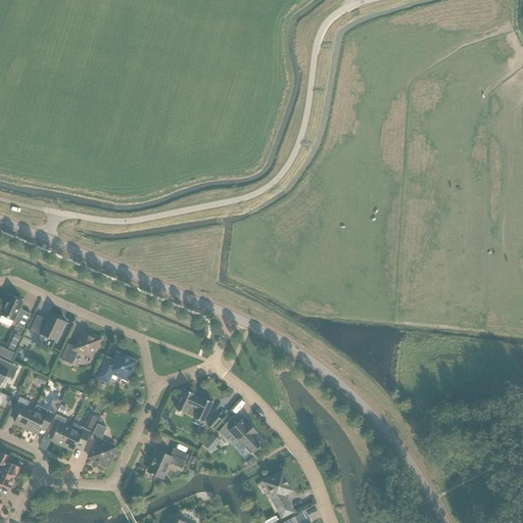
[(22,302),(10,296),(1,315),(14,321),(18,323),(17,326),(24,329),(31,314),(19,308),(22,302)]
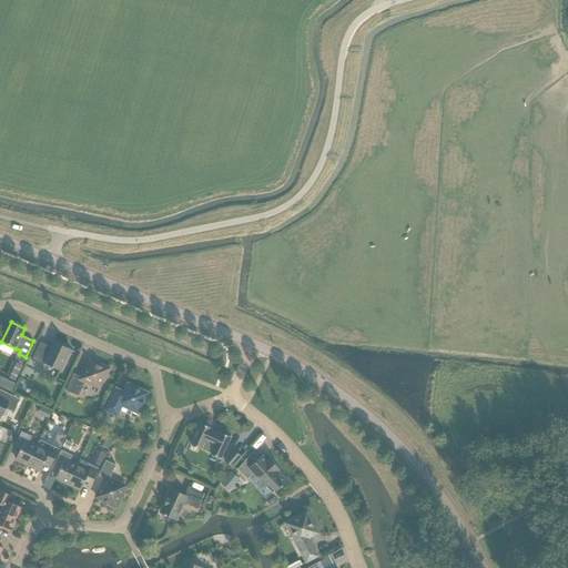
[(60,371),(70,350),(53,342),(51,347),(40,342),(32,359),(43,365),(44,363),(60,371)]
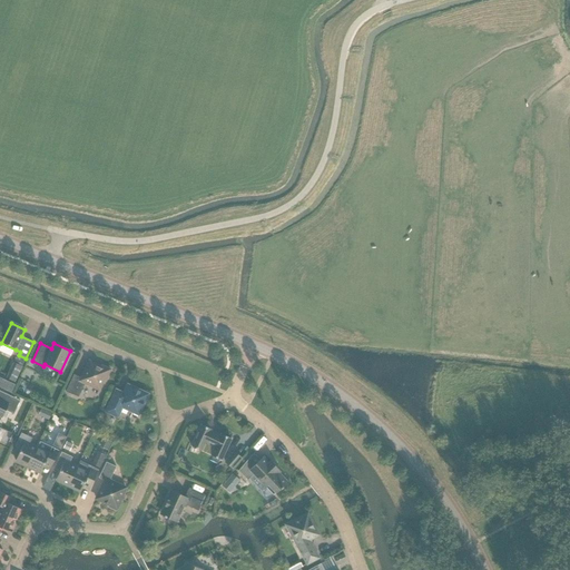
[(106,380),(110,370),(101,365),(101,366),(89,361),(81,377),(74,374),(66,392),(78,397),(85,384),(100,391),(105,380),(106,380)]
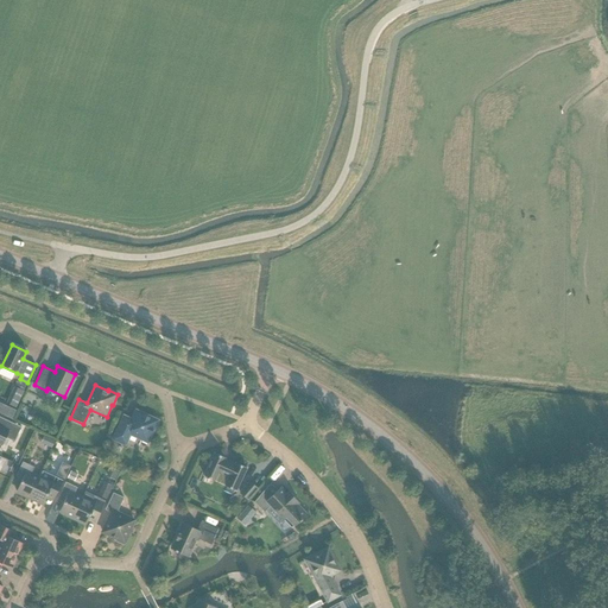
[(16,407),(24,391),(14,386),(6,403),(16,407)]
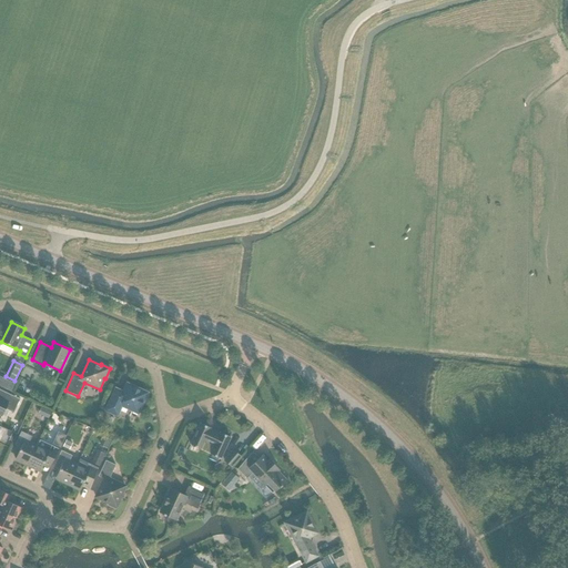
[(138,414),(148,393),(127,384),(123,392),(115,387),(104,411),(118,416),(122,406),(138,414)]
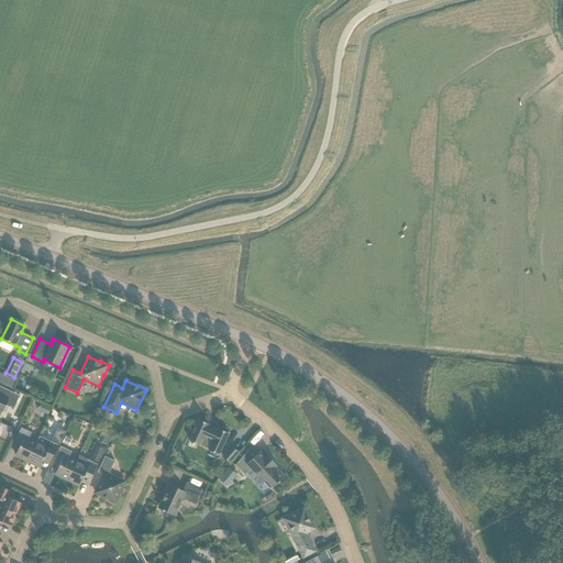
[(13,409),(20,396),(0,386),(0,411),(2,412),(6,405),(13,409)]
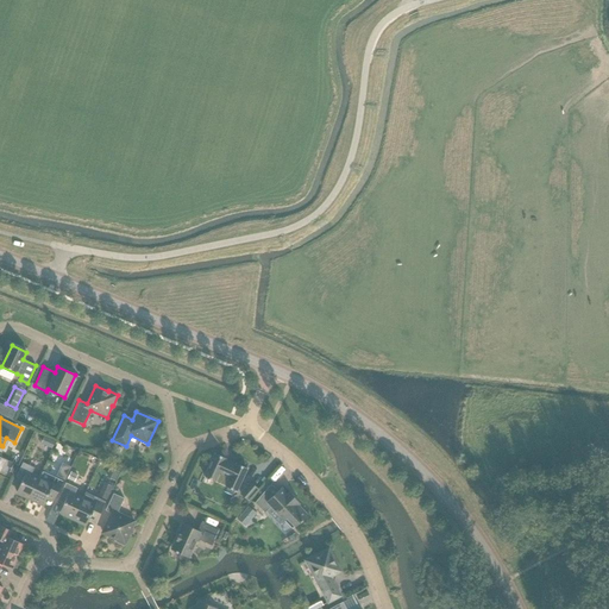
[(55,441),(44,437),(41,444),(52,450),(55,441)]
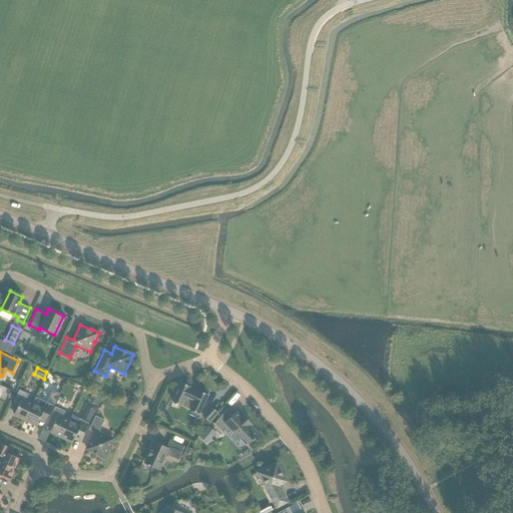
[(190,387),(181,382),(172,401),(181,406),(185,398),(193,402),(189,410),(199,414),(208,395),(198,391),(197,393),(189,389),(190,387)]
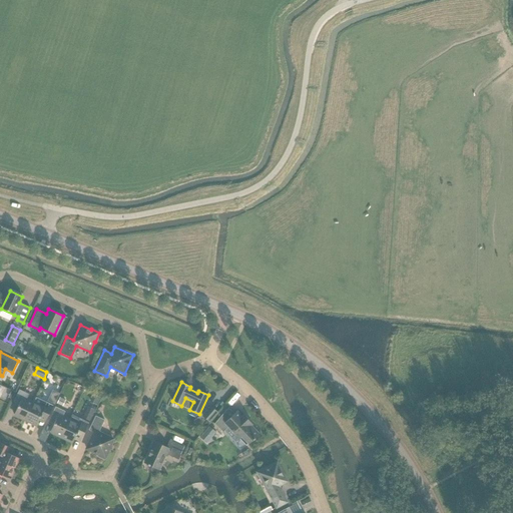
[(14,415),(25,420),(33,403),(26,400),(29,394),(19,390),(14,401),(20,403),(14,415)]
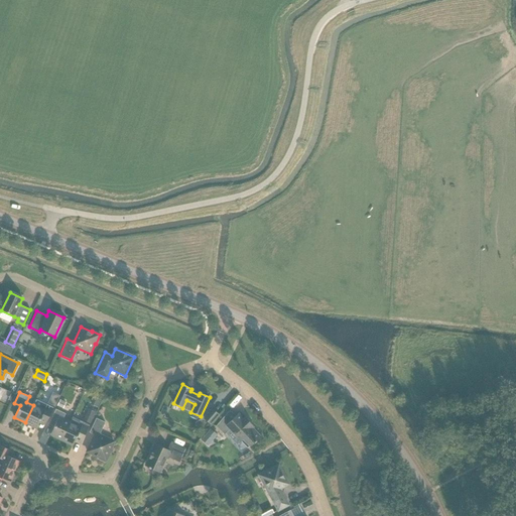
[(59,397),(52,393),(48,401),(56,405),(59,397)]
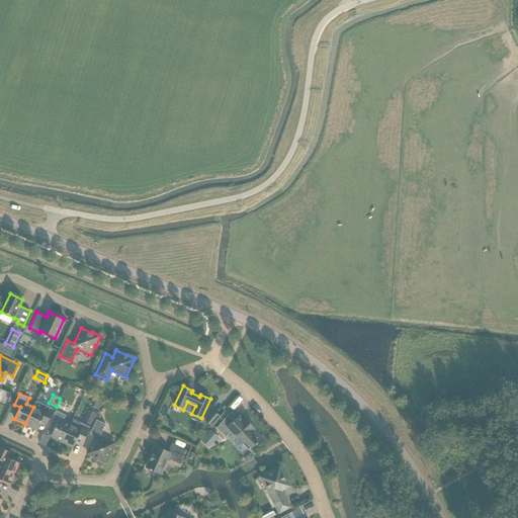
[(36,402),(33,407),(25,424),(36,429),(39,424),(45,427),(53,410),(36,402)]
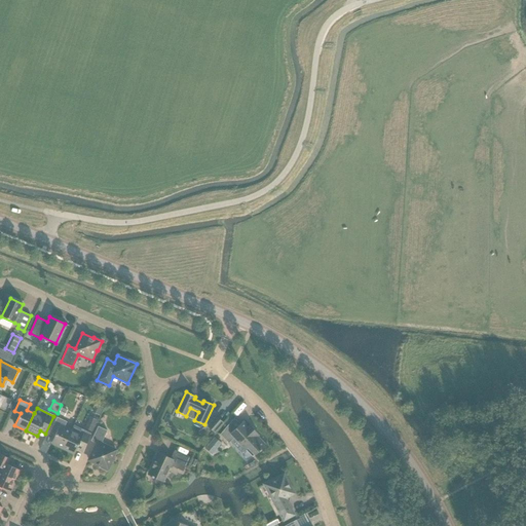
[(67,410),(62,408),(59,414),(65,417),(67,410)]
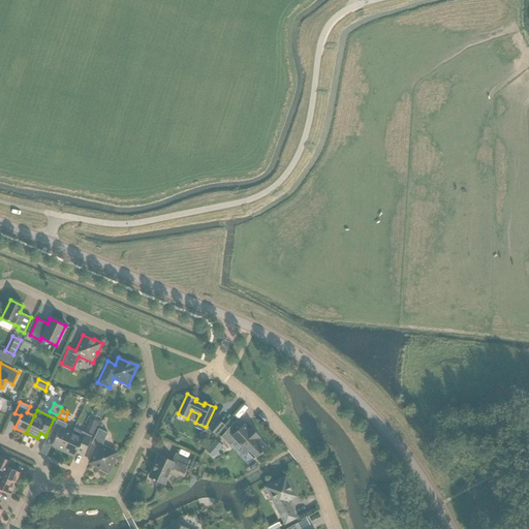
[(63,450),(71,433),(65,430),(67,425),(57,419),(52,431),(58,433),(52,445),(63,450)]
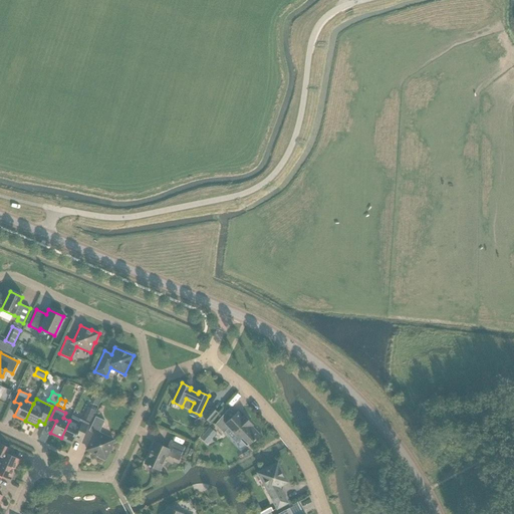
[(95,411),(88,408),(82,419),(90,423),(95,411)]
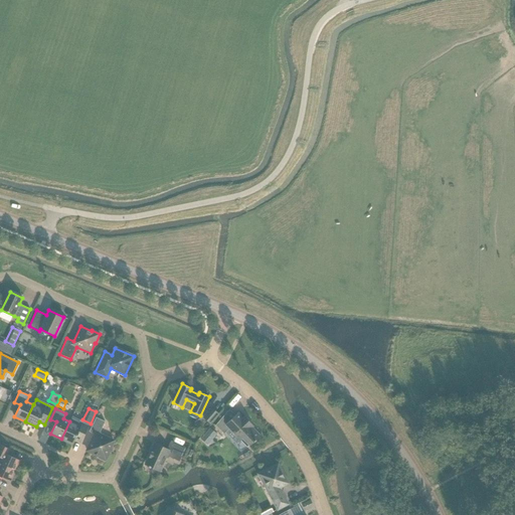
[(217,413),(211,408),(203,417),(210,422),(217,413)]
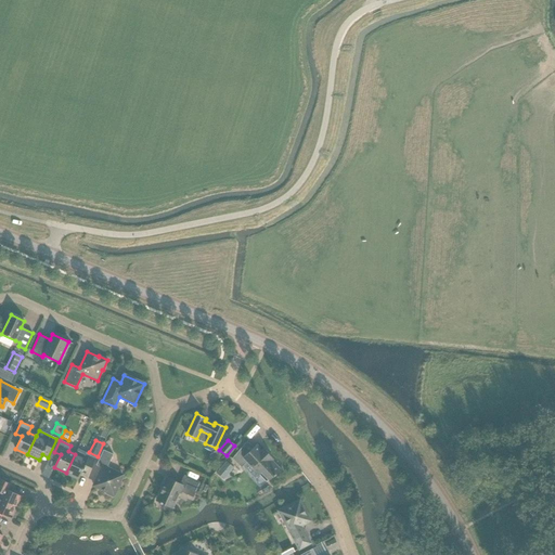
[(254,448),(247,441),(232,459),(241,467),(247,462),(266,482),(273,476),(274,476),(275,475),(275,474),(280,469),(272,461),(273,460),(263,449),(262,450),(257,444),(254,448)]
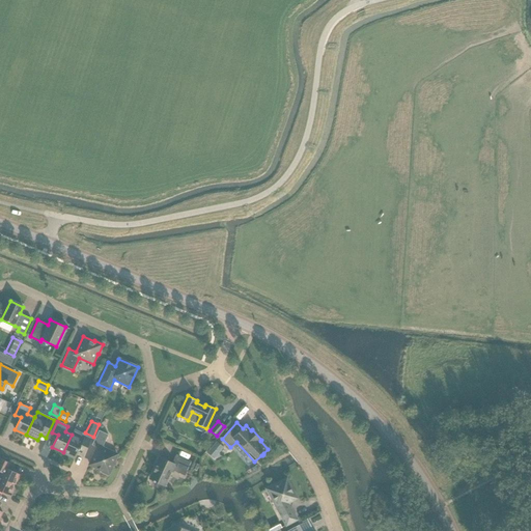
[(72,435),(63,452),(75,457),(77,454),(83,456),(91,438),(75,429),(72,435)]
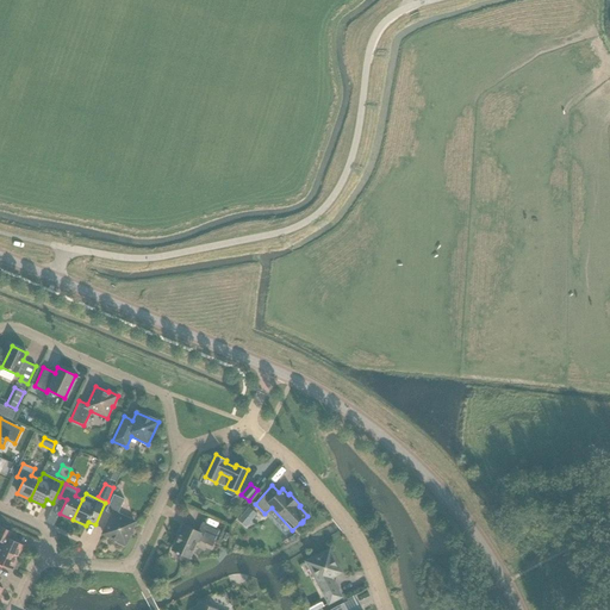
[(117,515),(124,499),(113,495),(106,511),(112,515),(103,534),(118,541),(117,542),(125,546),(130,537),(128,537),(135,522),(117,515)]
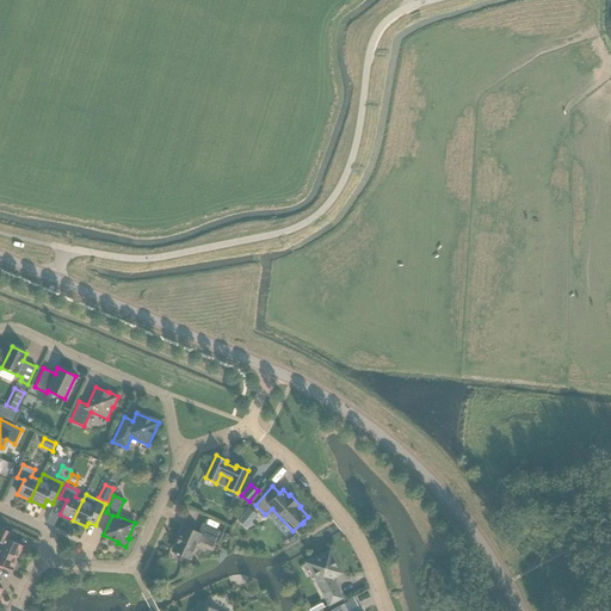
[(244,514),(252,522),(258,514),(250,508),(244,514)]
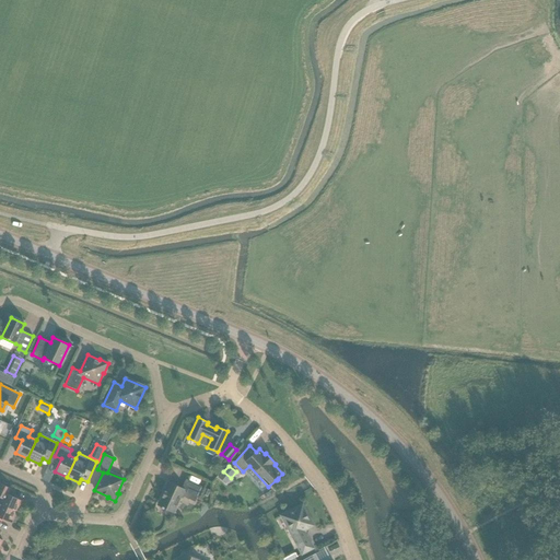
[(201,487),(186,479),(182,489),(167,482),(163,492),(164,492),(159,505),(162,506),(161,508),(163,509),(163,508),(173,512),(181,498),(183,499),(184,497),(190,500),(191,498),(196,500),(201,487)]
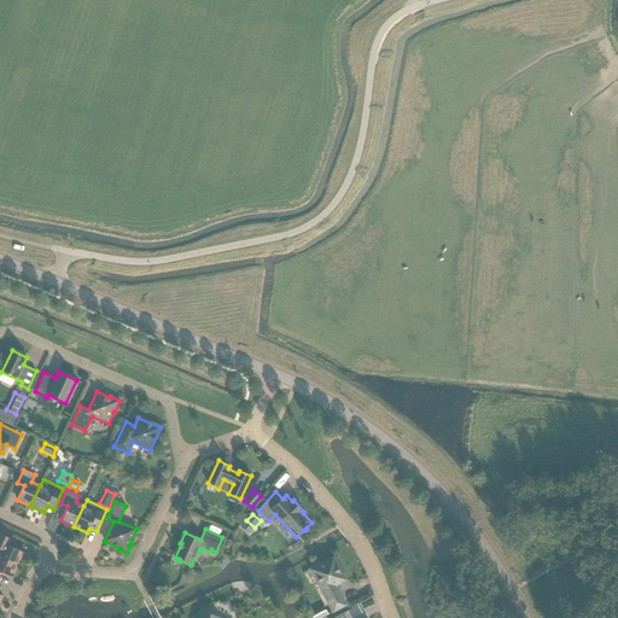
[(248,534),(235,532),(234,542),(248,543),(248,534)]
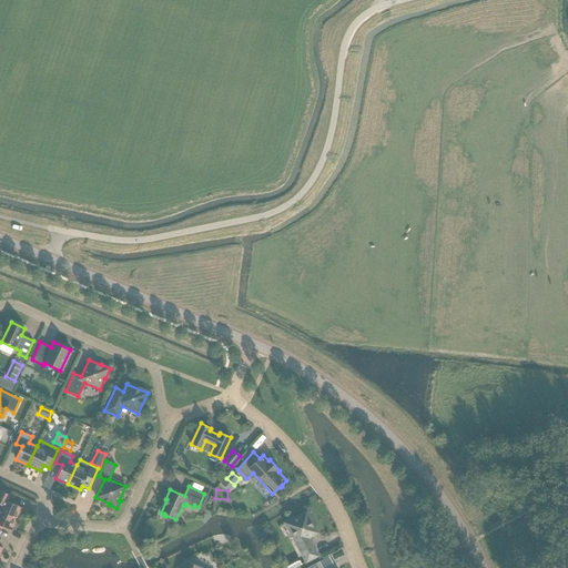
[(0,511),(17,519),(21,508),(8,501),(11,496),(0,490),(0,511)]
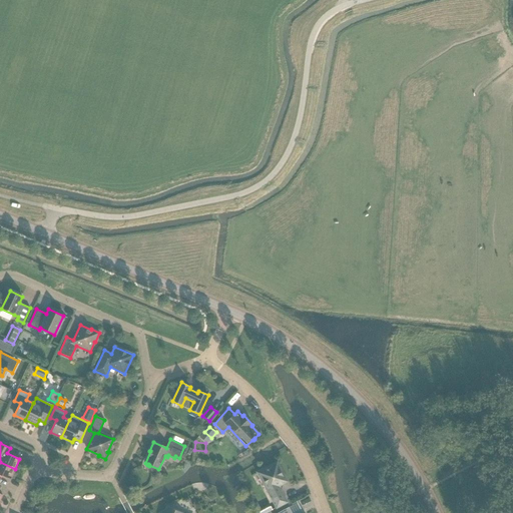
[(15,469),(0,462),(0,474),(10,479),(15,469)]
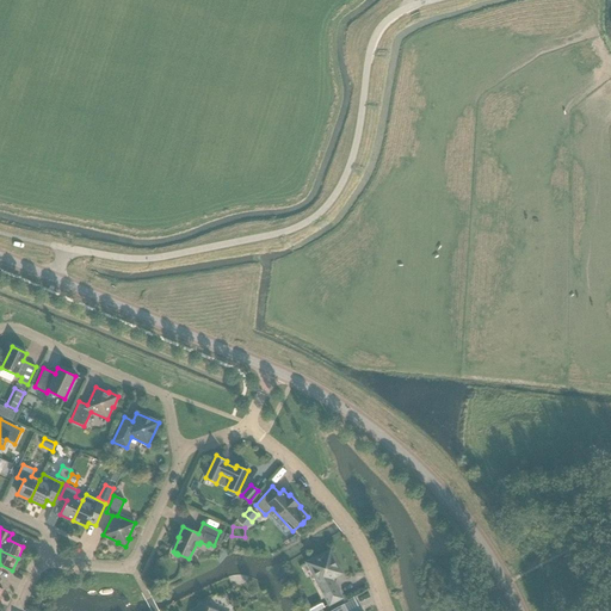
[(341,573),(329,551),(316,559),(316,557),(307,562),(312,572),(313,572),(321,587),(320,588),(328,605),(341,598),(333,581),(334,578),(341,573)]
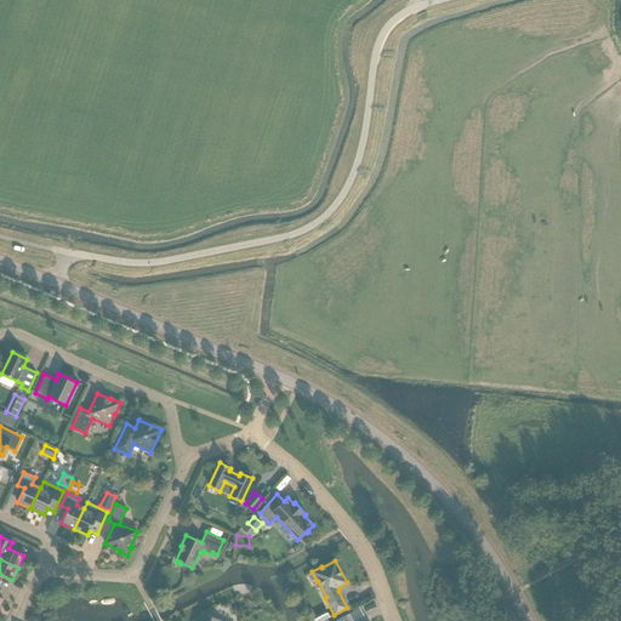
[(366,604),(359,608),(365,617),(372,614),(366,604)]
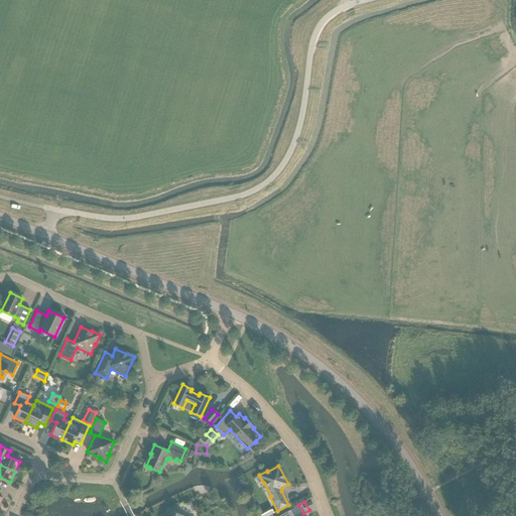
[(256,515),(264,515),(262,512),(258,505),(252,508),(256,515)]
